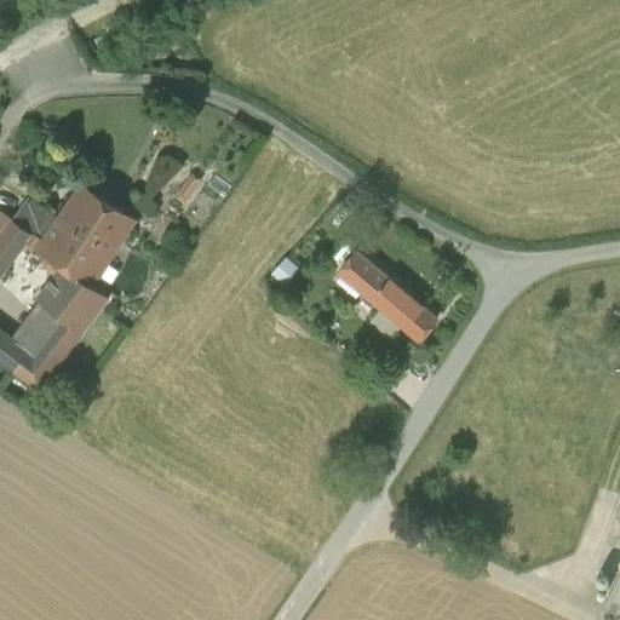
[(242,132),(242,155),(254,154),(254,132),(242,132)]
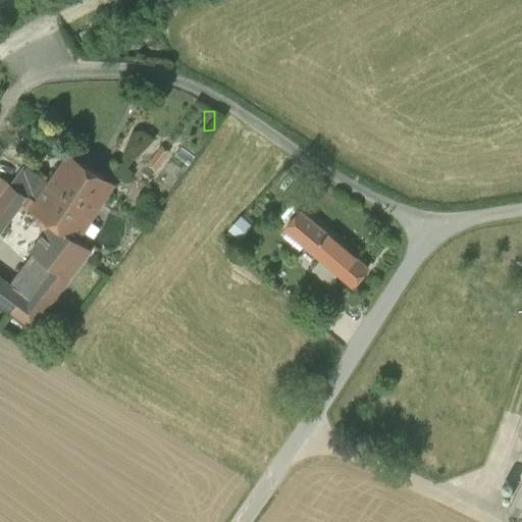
[(115,185),(69,154),(49,185),(36,204),(32,211),(53,226),(54,224),(79,241),(115,185)]
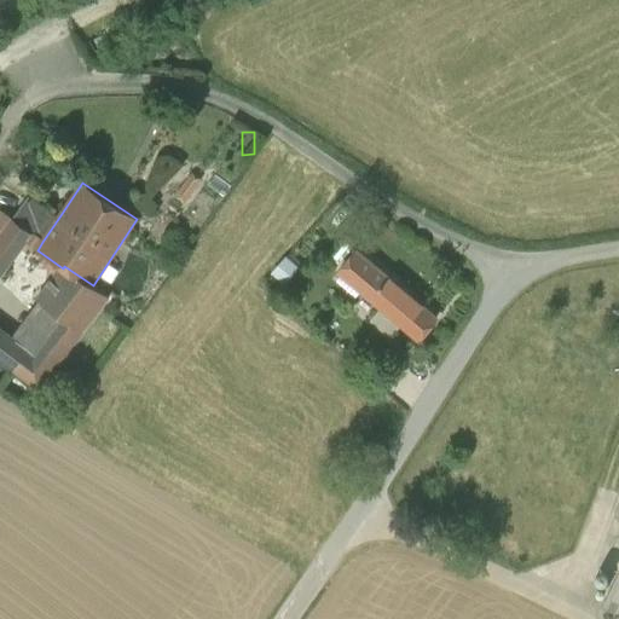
[(42,242),(58,219),(29,197),(13,218),(33,235),(42,242)]
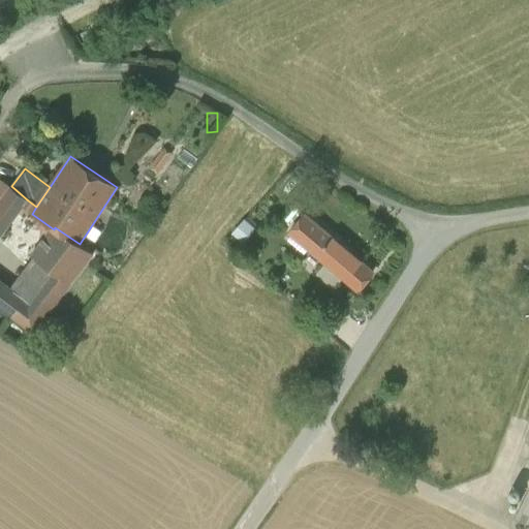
[(0,201),(11,186),(0,178),(0,201)]
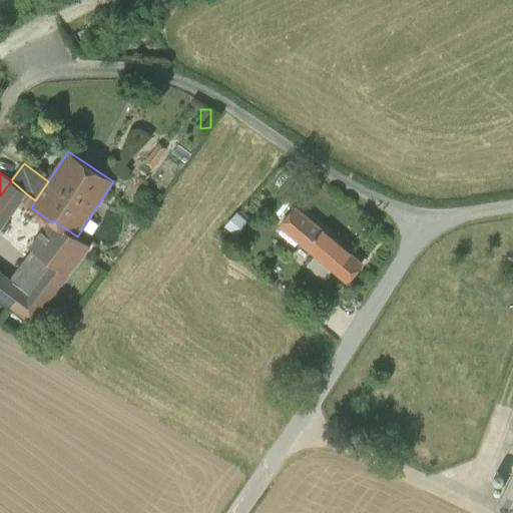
[(0,230),(27,194),(11,180),(0,195),(0,230)]
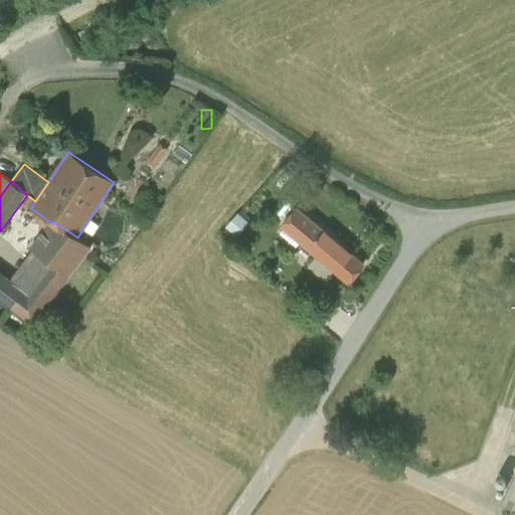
[(282,227),(302,244),(316,225),(297,209),(282,227)]
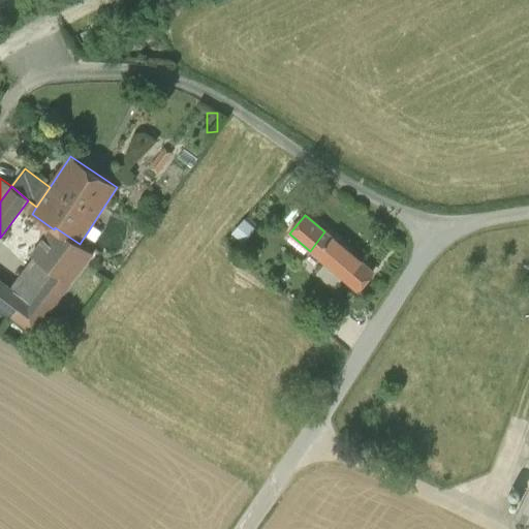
[(93,255),(80,244),(55,227),(54,229),(32,256),(36,260),(25,276),(47,290),(58,274),(71,284),(93,255)]
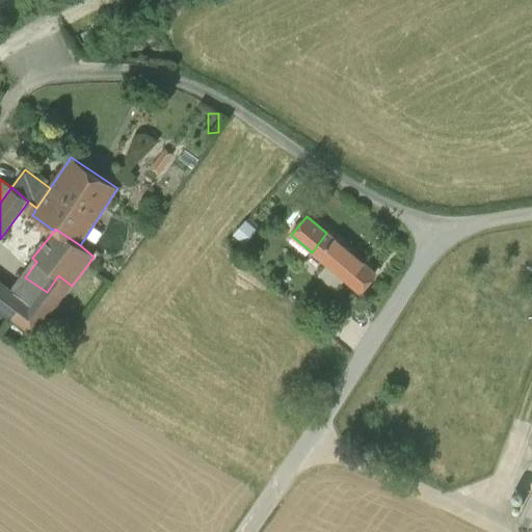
[(326,233),(312,253),(361,294),(376,274),(326,233)]
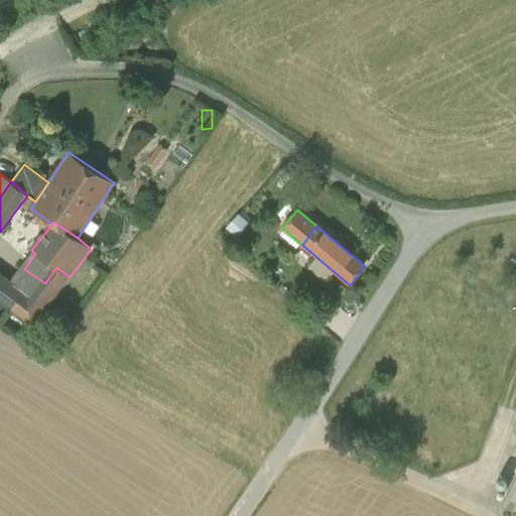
[(45,283),(24,269),(13,284),(1,301),(33,326),(70,277),(56,267),(45,283)]
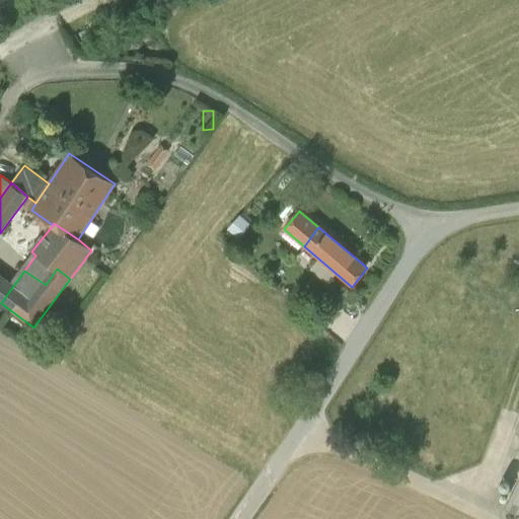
[(0,276),(0,302),(1,303),(13,286),(0,276)]
